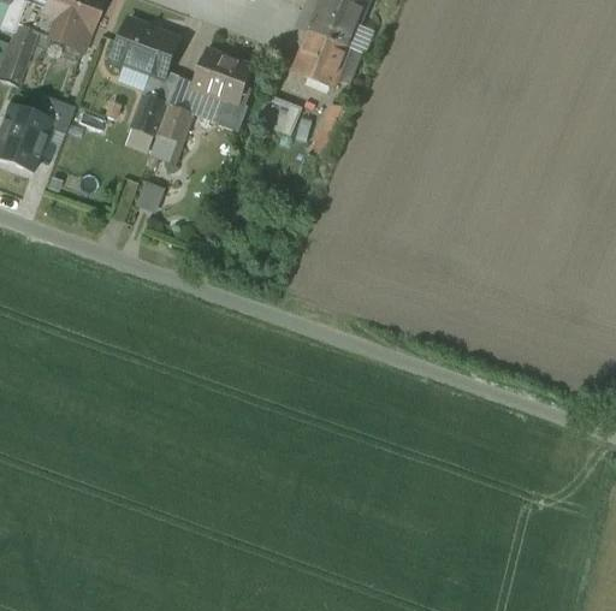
[(45,7),(25,0),(17,23),(37,30),(43,13),(45,7)]
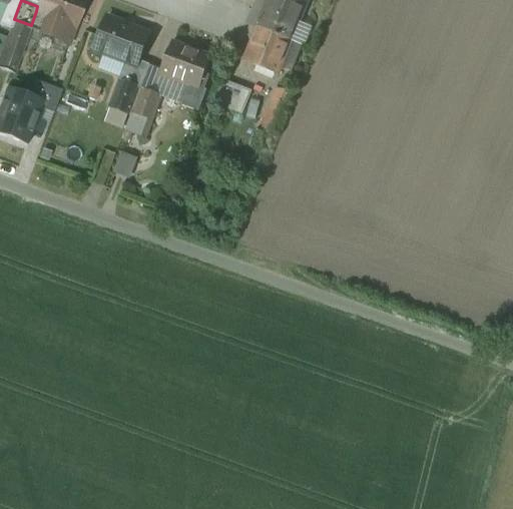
[(39,0),(37,6),(36,11),(31,25),(30,26),(67,41),(82,0),(39,0)]
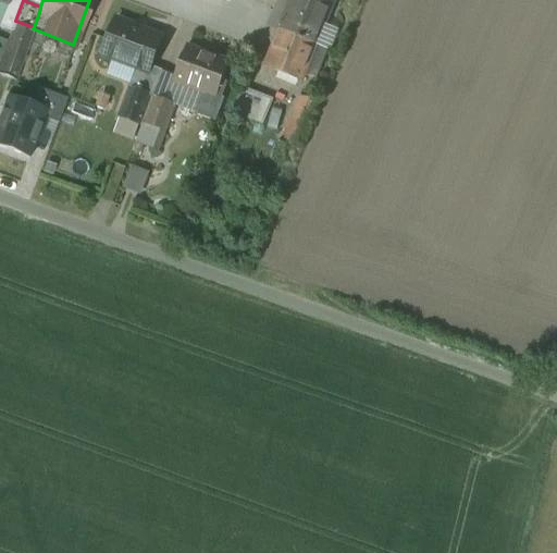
[(291,0),(280,27),(317,41),(332,0),(291,0)]
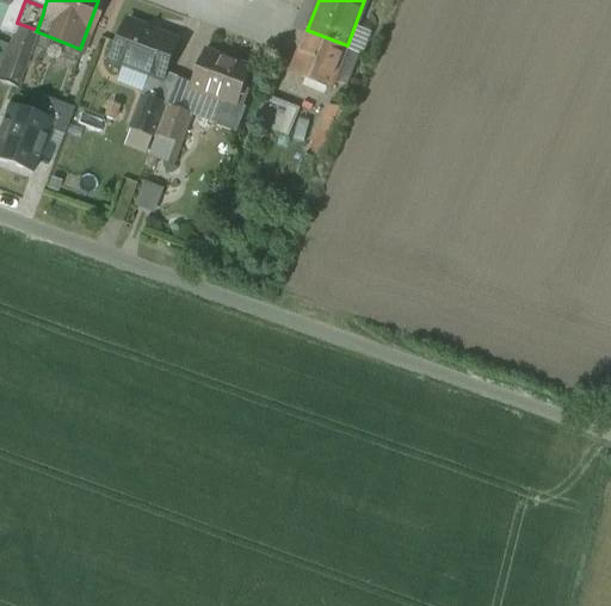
[(0,62),(18,17),(4,12),(0,22),(0,62)]
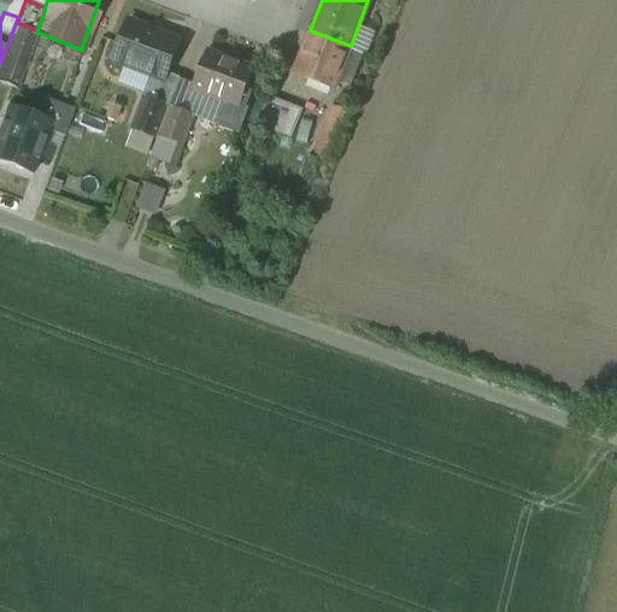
[(150,24),(129,17),(115,58),(152,72),(145,93),(145,94),(154,96),(162,76),(165,76),(168,69),(180,37),(150,25),(150,24)]
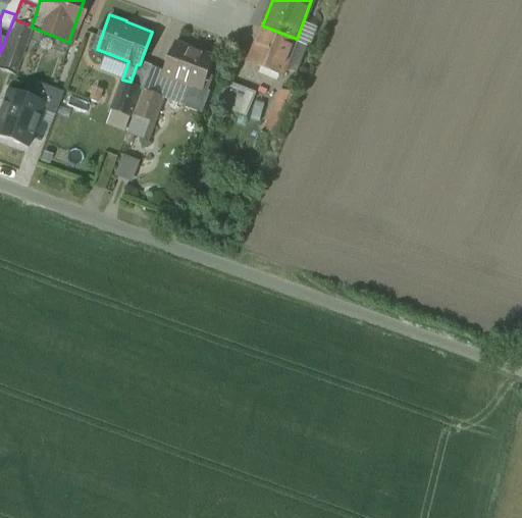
[(32,26),(14,19),(0,57),(0,66),(14,71),(31,27),(32,26)]
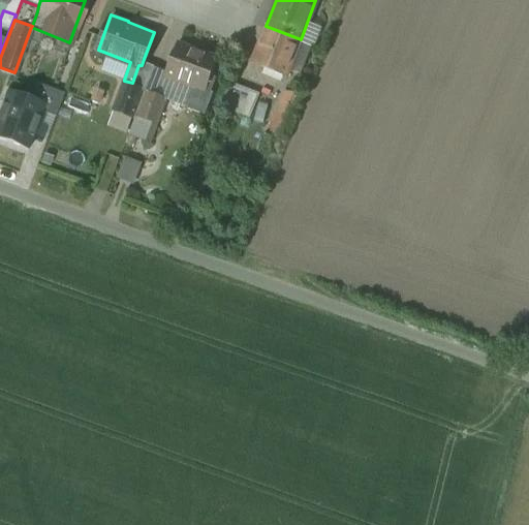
[(266,26),(252,61),(286,74),(301,39),(266,26)]
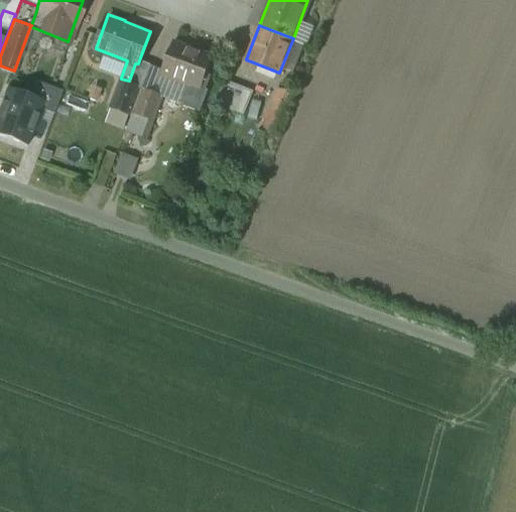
[(213,54),(173,40),(161,72),(190,83),(183,103),(200,109),(209,88),(202,85),(213,54)]
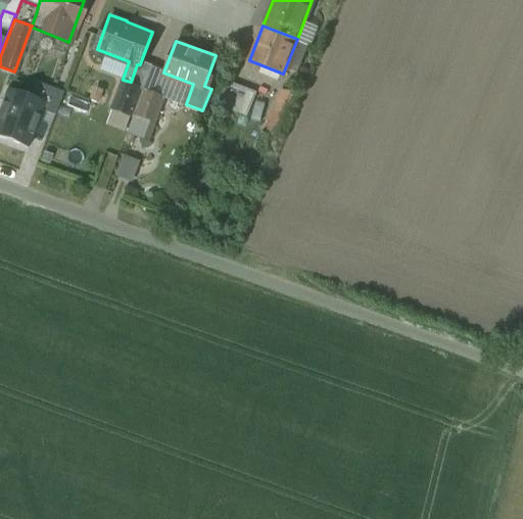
[(142,58),(140,64),(137,64),(131,82),(142,87),(144,88),(153,63),(142,58)]
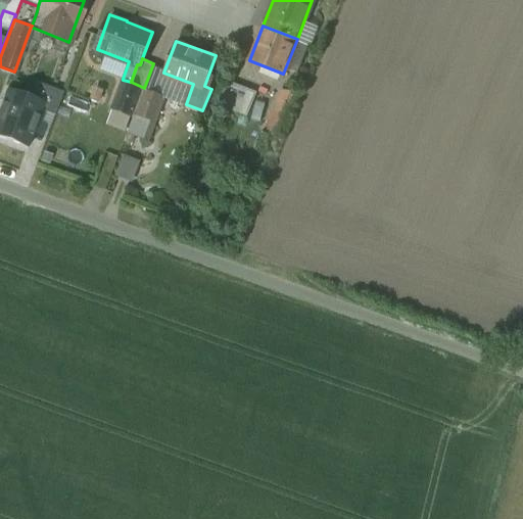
[(257,90),(229,79),(220,101),(248,112),(257,90)]
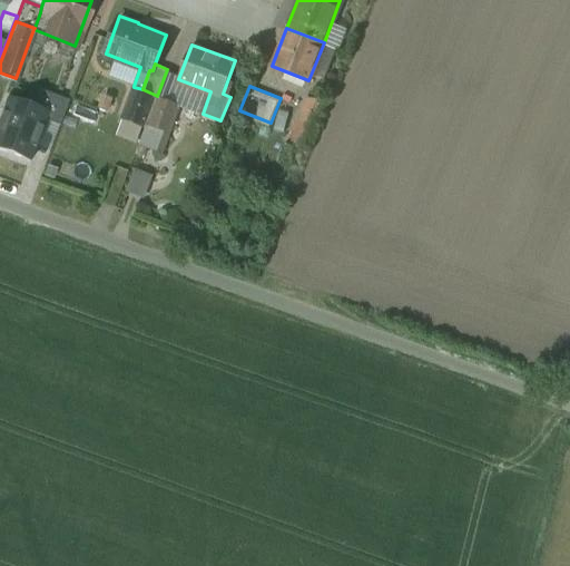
[(143,89),(134,87),(117,132),(137,139),(155,95),(143,89)]
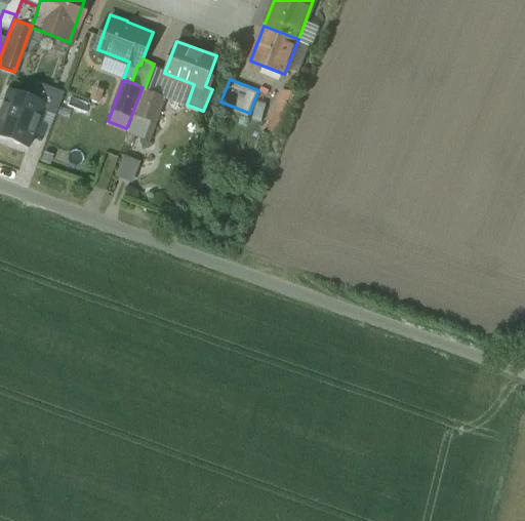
[(283,87),(267,127),(284,134),(300,94),(283,87)]
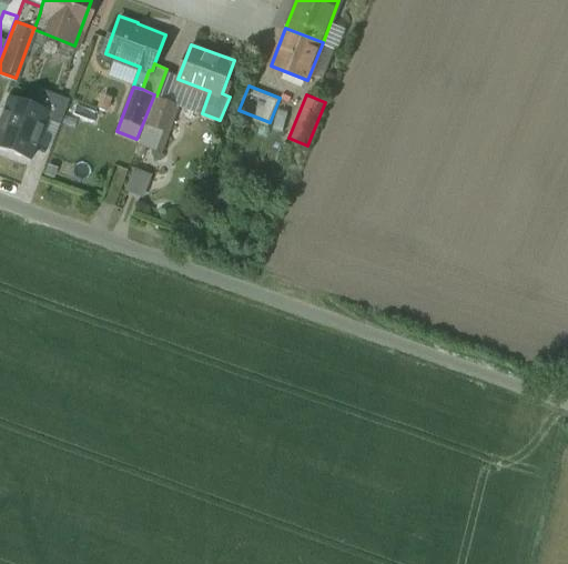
[(179,103),(159,96),(148,122),(179,134),(185,119),(174,116),(179,103)]
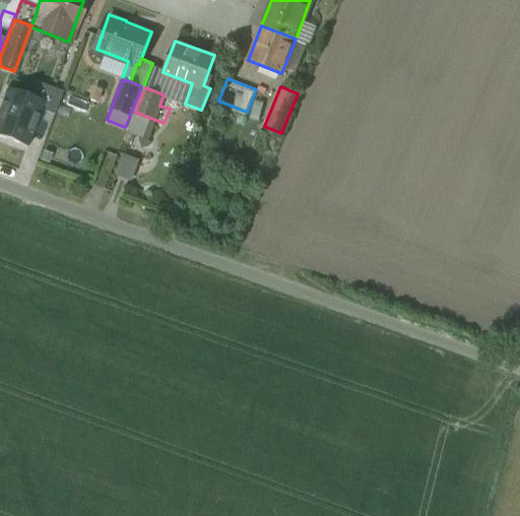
[(55,105),(36,99),(29,117),(48,123),(55,105)]
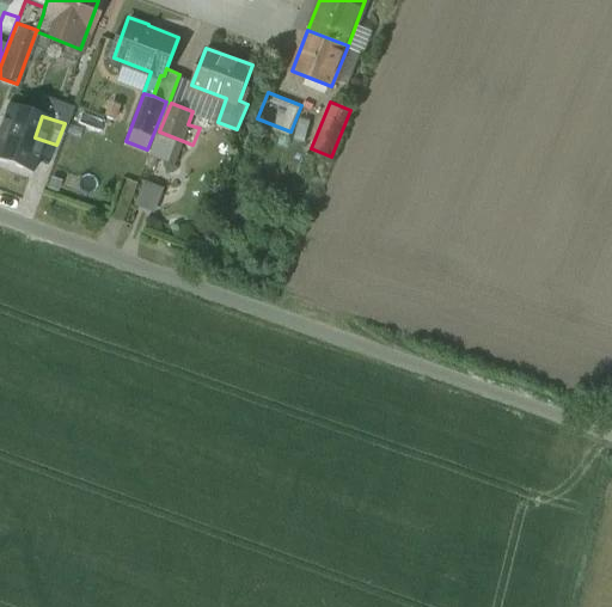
[(195,152),(184,147),(177,164),(188,169),(195,152)]
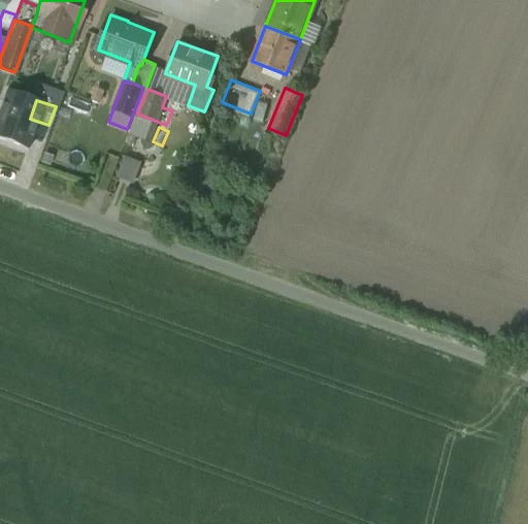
[(117,174),(133,181),(140,161),(124,155),(117,174)]
